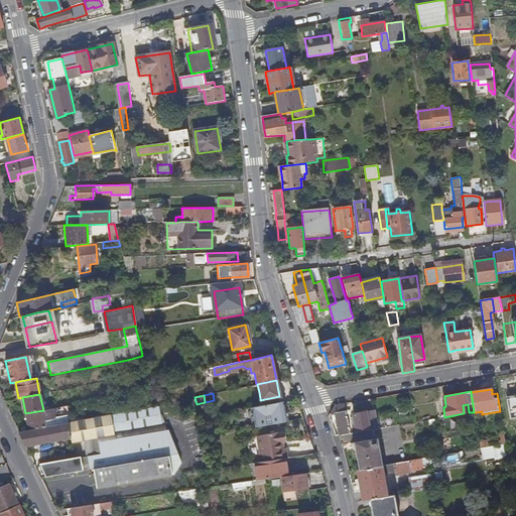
[(515,397),(507,399),(510,418),(515,417),(515,397)]
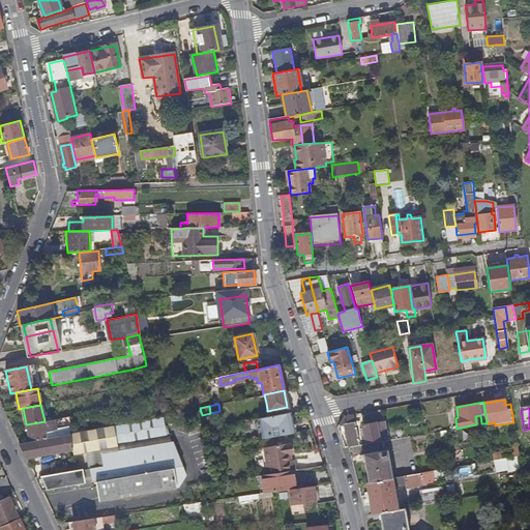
[(289,412),(256,419),(260,439),(293,432),(289,412)]
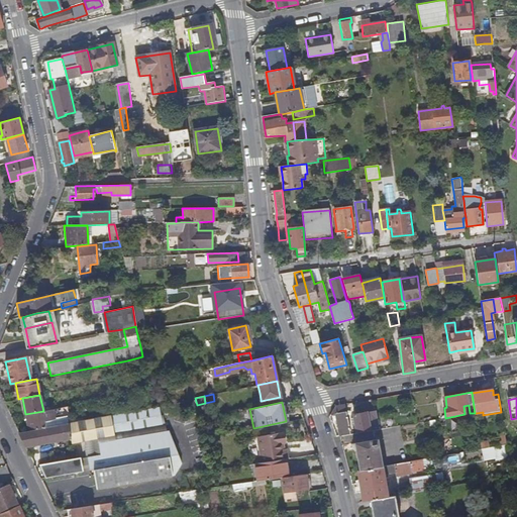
[(350,434),(345,404),(336,406),(329,416),(336,415),(339,435),(345,434),(345,435),(350,434)]
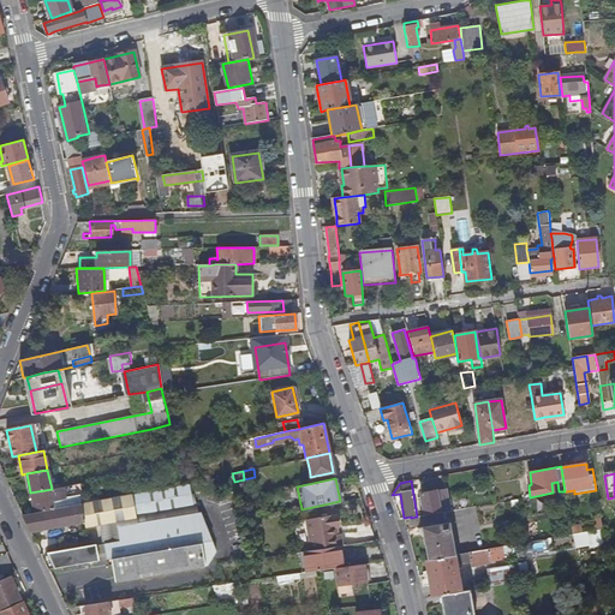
[(191,505),(187,484),(83,503),(55,508),(34,513),(22,515),(30,531),(83,521),(84,527),(135,518),(133,515),(191,505)]
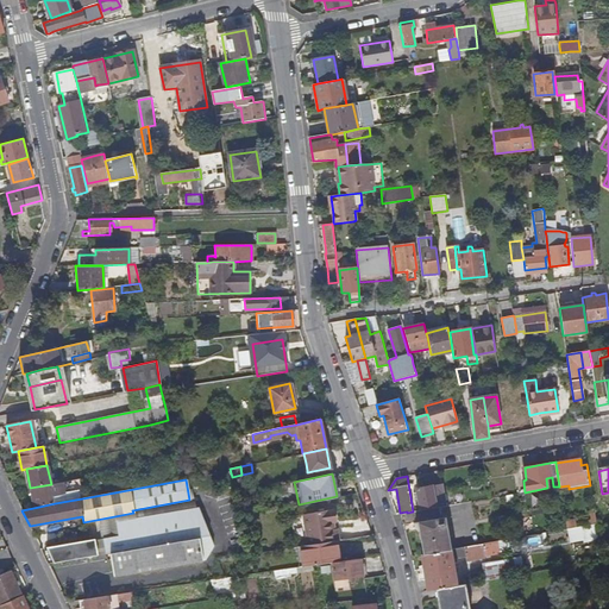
[(51,484),(30,488),(33,508),(55,503),(82,498),(88,497),(87,490),(79,493),(76,479),(71,481),(51,484)]
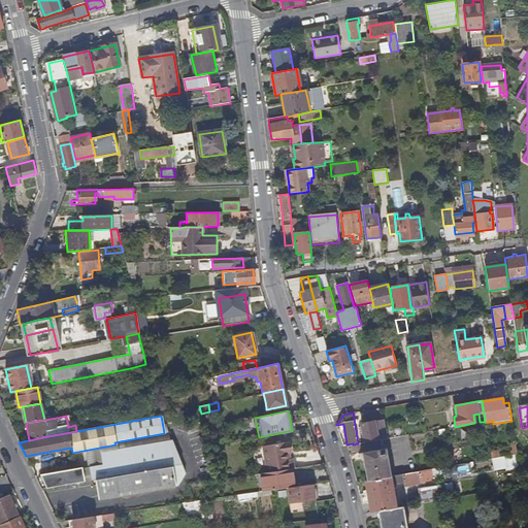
[(383,420),(361,424),(363,441),(386,437),(383,420)]
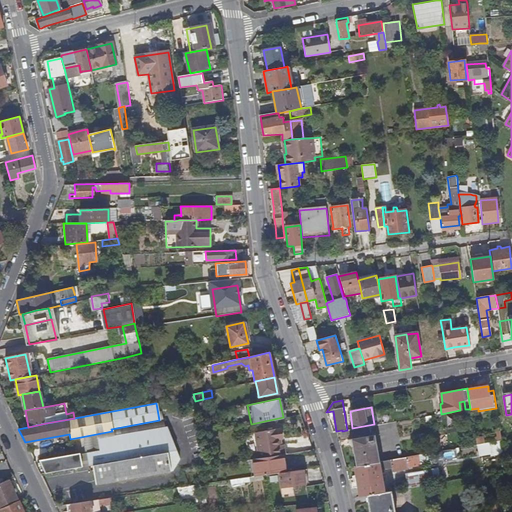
[(171,440),(166,427),(97,439),(99,451),(86,453),(88,466),(92,465),(113,462),(165,453),(175,451),(171,440)]
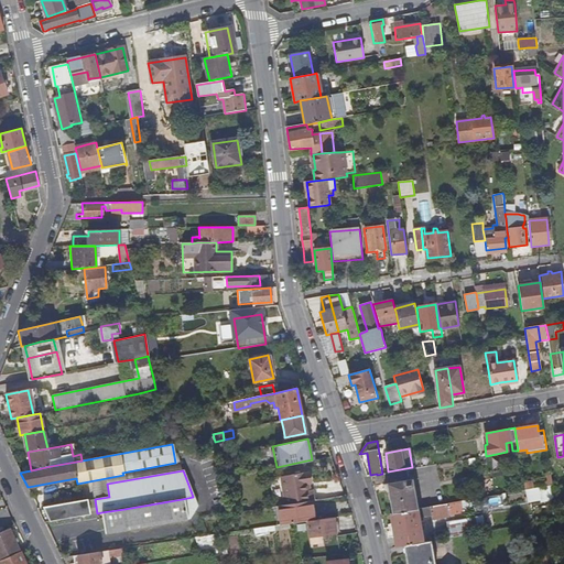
[(308,490),(306,474),(280,478),(281,489),(284,488),(286,506),(312,501),(313,501),(312,490),(308,490)]
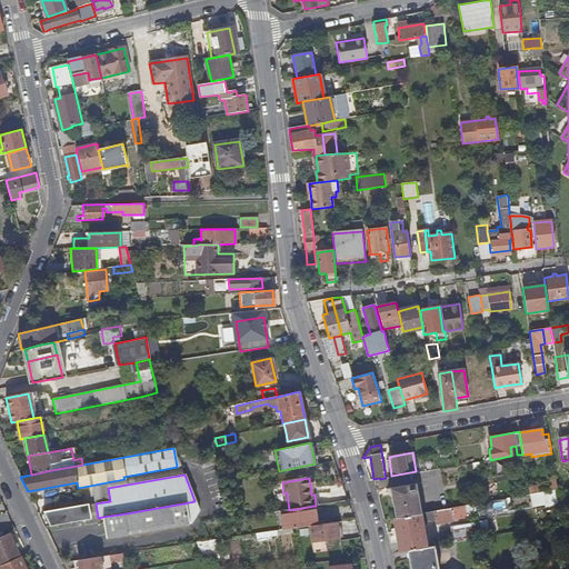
[(420,513),(415,483),(388,488),(389,496),(391,496),(396,518),(420,513)]
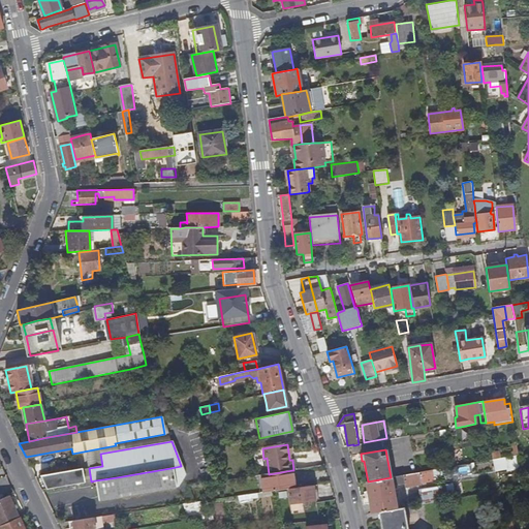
[(500,459),(499,452),(491,453),(493,460),(500,459)]
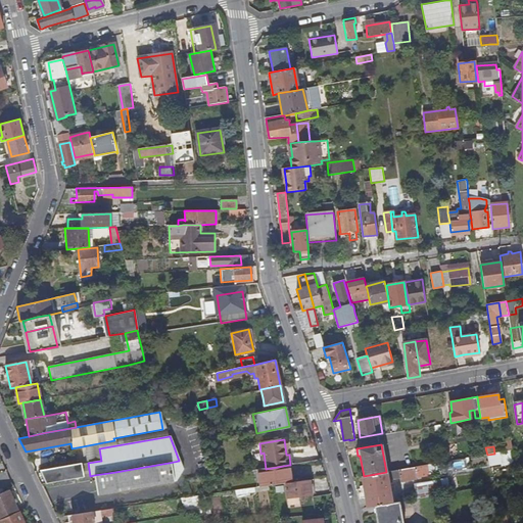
[(83,477),(81,463),(40,470),(45,483),(83,477)]
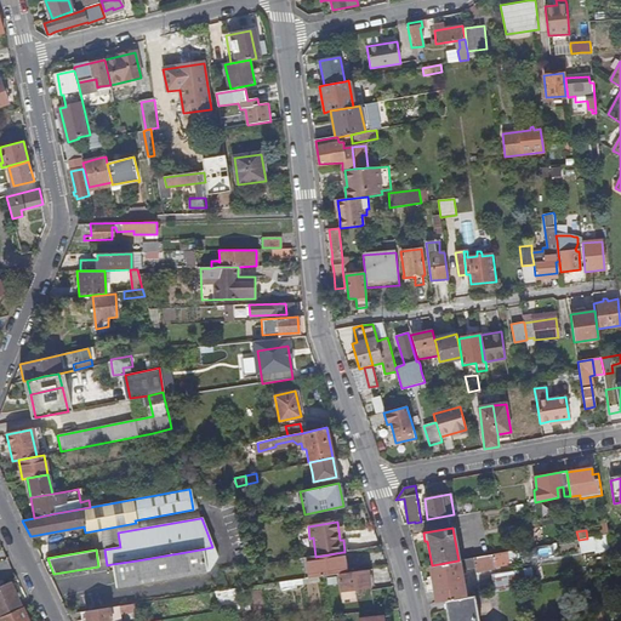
[(205,573),(200,550),(137,560),(141,582),(205,573)]
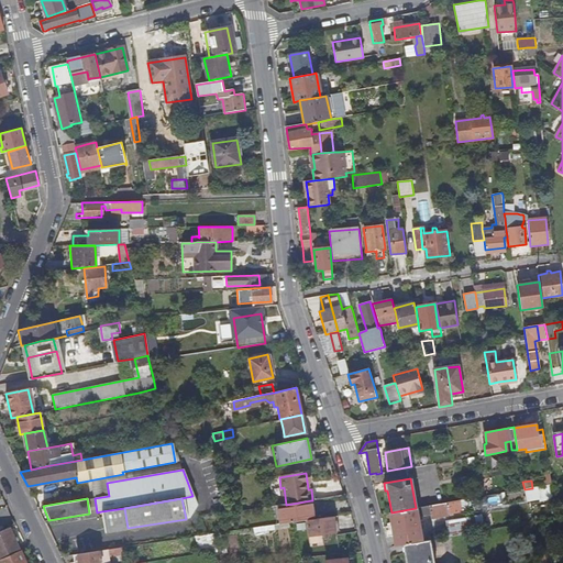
[(313,519),(311,500),(286,505),(284,505),(278,506),(282,523),(296,521),(313,519)]
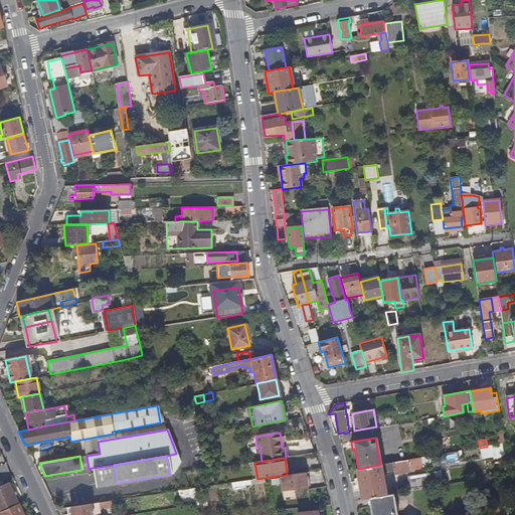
[(382,478),(381,473),(399,470),(400,475),(409,474),(407,461),(380,465),(358,469),(356,469),(360,499),(368,498),(385,495),(383,485),(382,478)]
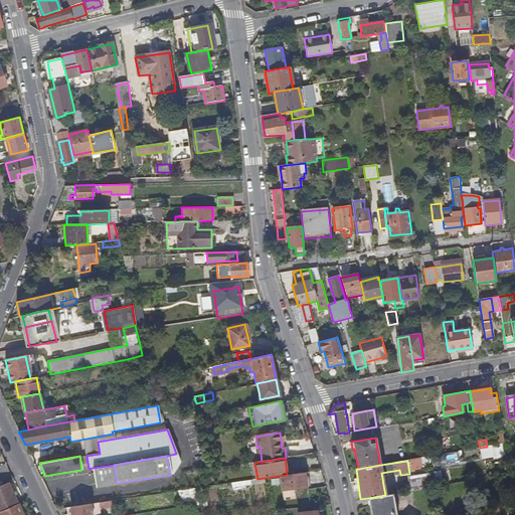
[(117,483),(114,465),(93,468),(96,487),(117,483)]
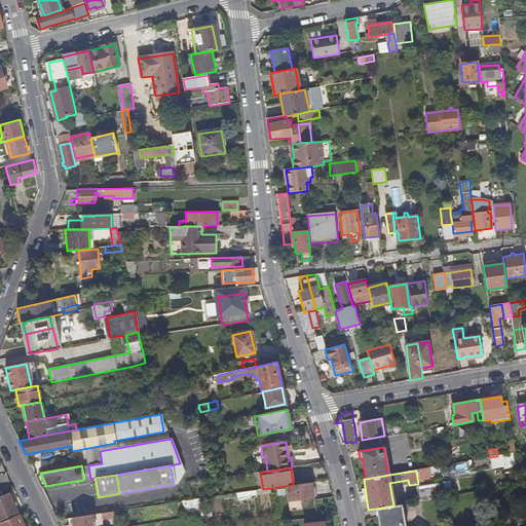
[(416,487),(418,502),(434,499),(431,484),(442,483),(440,476),(420,480),(421,486),(416,487)]
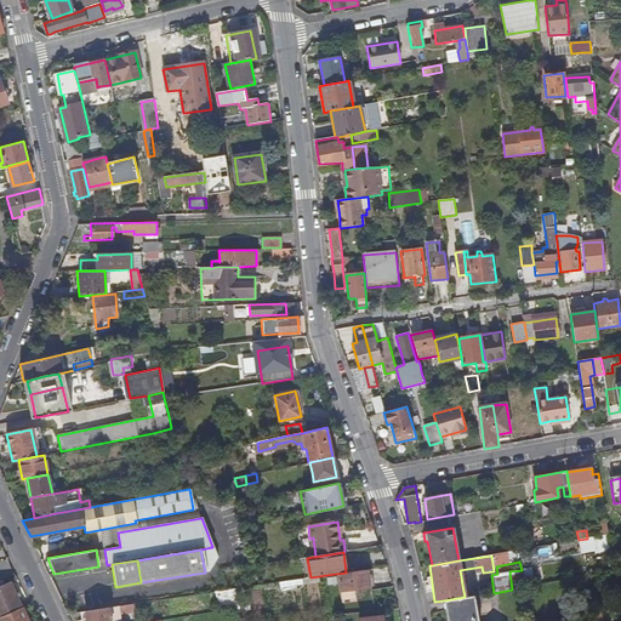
[(369,570),(339,574),(342,603),(357,602),(355,590),(370,588),(370,582),(369,570)]
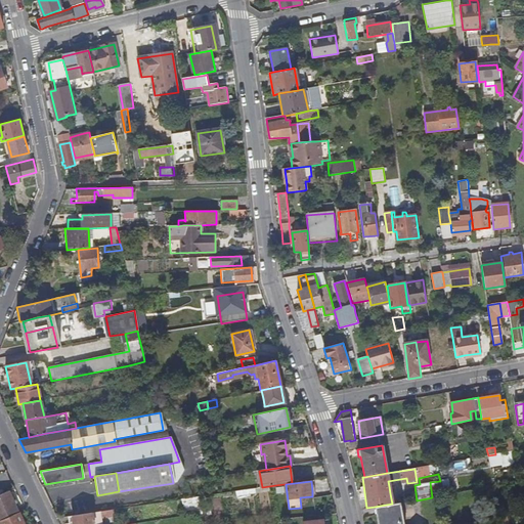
[(0,494),(0,520),(18,512),(8,490),(0,494)]
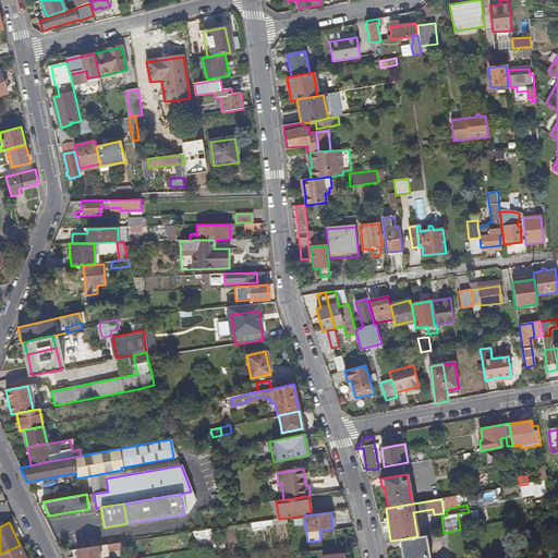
[(428,557),(425,536),(399,541),(401,557),(428,557)]
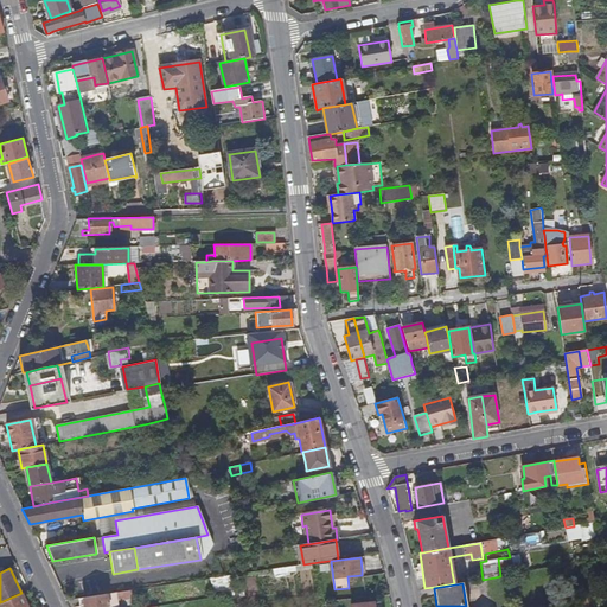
[(132,598),(131,590),(82,598),(83,606),(108,606),(108,601),(132,598)]
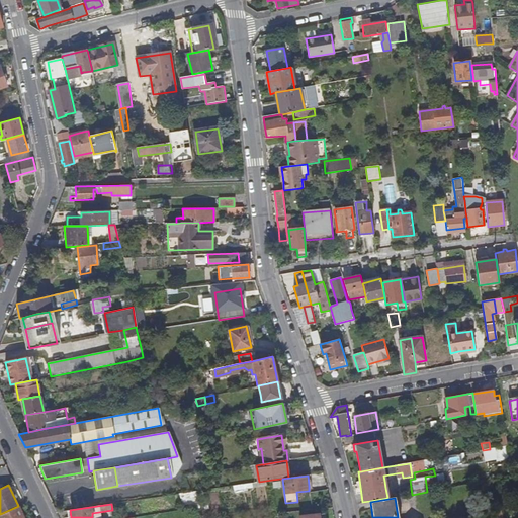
[(23,517),(18,506),(0,514),(0,517),(23,517)]
